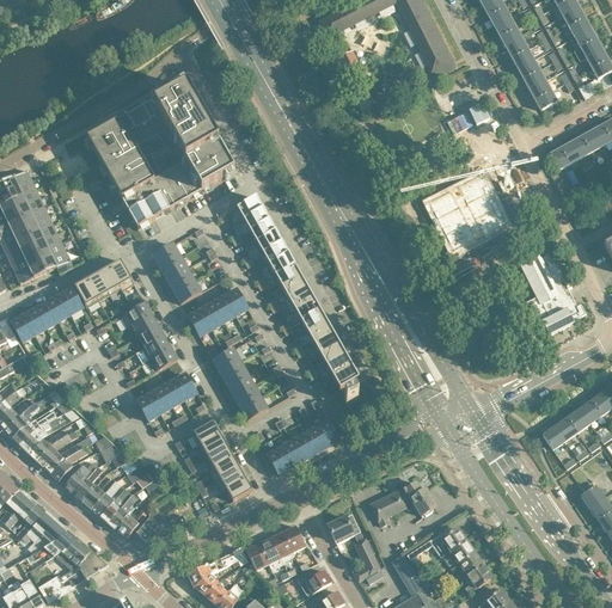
[(396,1),(434,77),(456,65),(454,62),(453,60),(422,0),(347,0),(344,1),(338,4),(335,5),(332,6),(336,12),(319,19),(328,36),(396,1)]
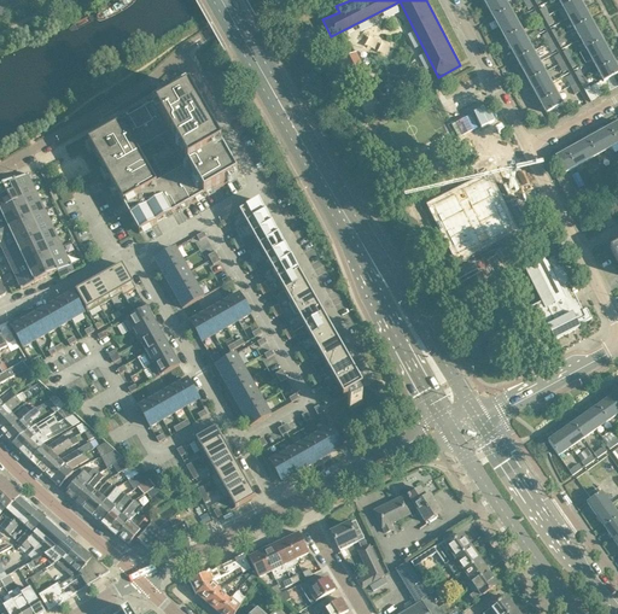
[(495,0),(488,5),(494,15),(509,6),(506,0),(495,0)]
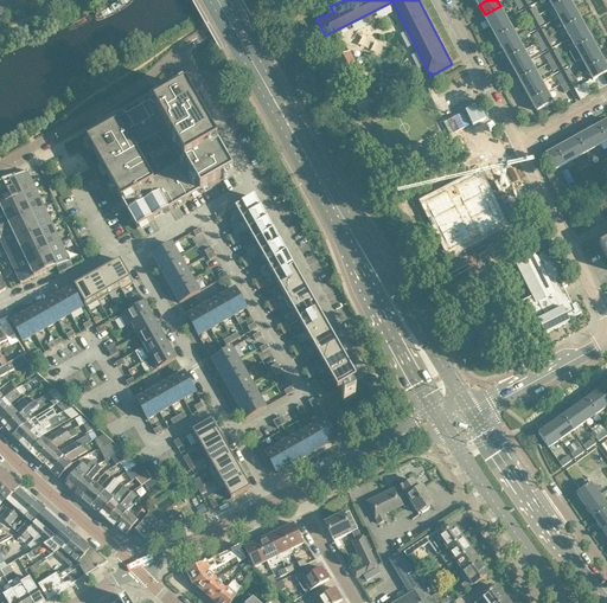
[(558,14),(574,6),(570,0),(561,0),(553,5),(558,14)]
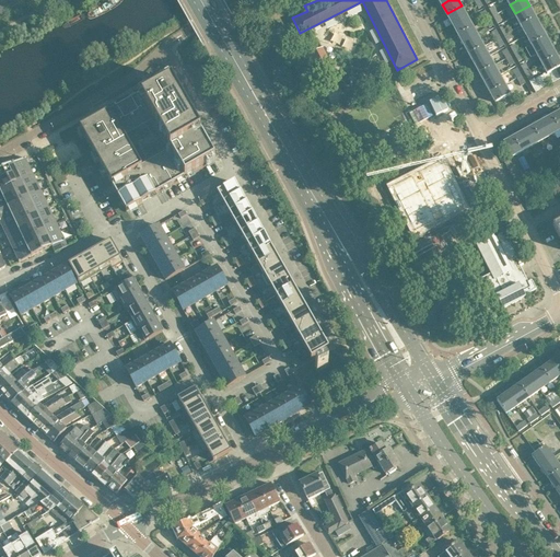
[(467,15),(462,6),(447,13),(453,23),(467,15)]
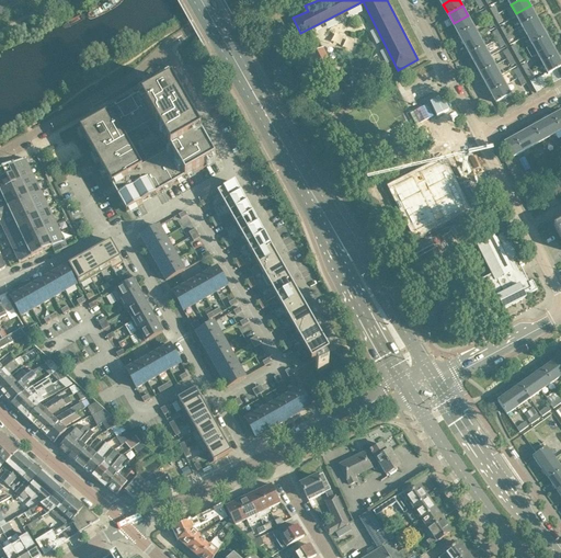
[(522,23),(536,15),(530,6),(516,13),(522,23)]
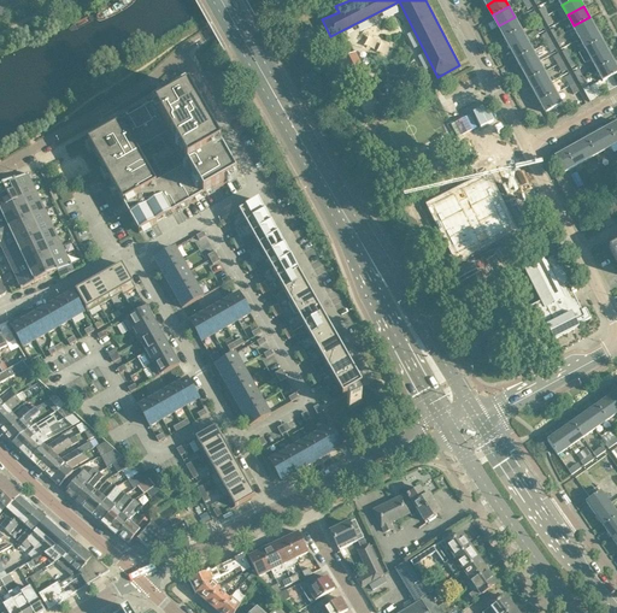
[(499,25),(504,36),(521,28),(515,17),(499,25)]
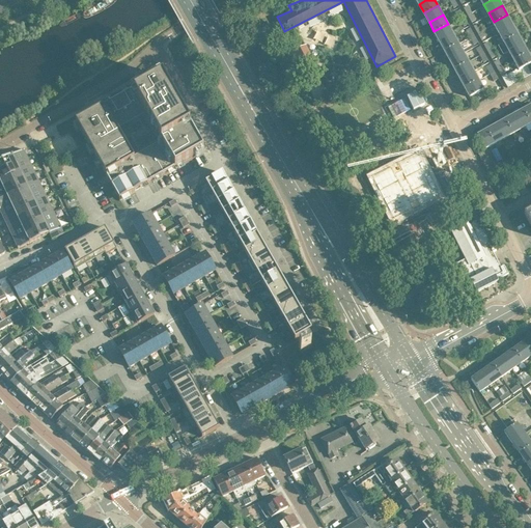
[(499,31),(512,24),(507,15),(494,22),(499,31)]
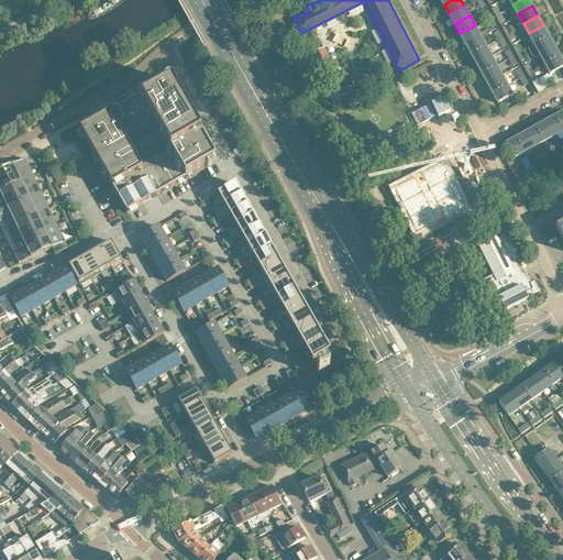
[(275,29),(276,29),(279,36),(282,41),(287,37),(291,35),(285,23),(280,26),(275,29)]
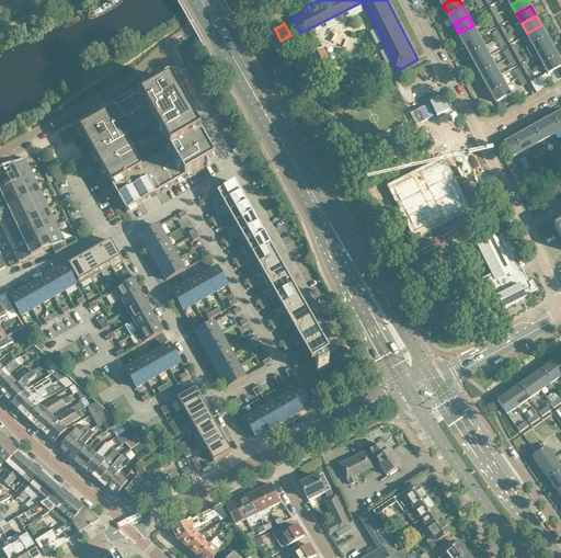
[(458,33),(464,43),(479,34),(473,25),(458,33)]
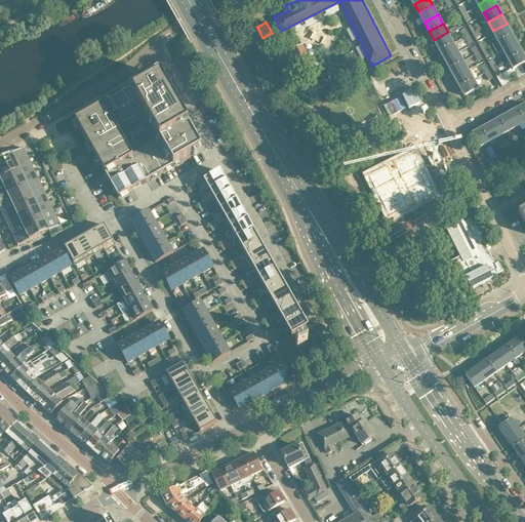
[(497,40),(512,32),(507,24),(493,31),(497,40)]
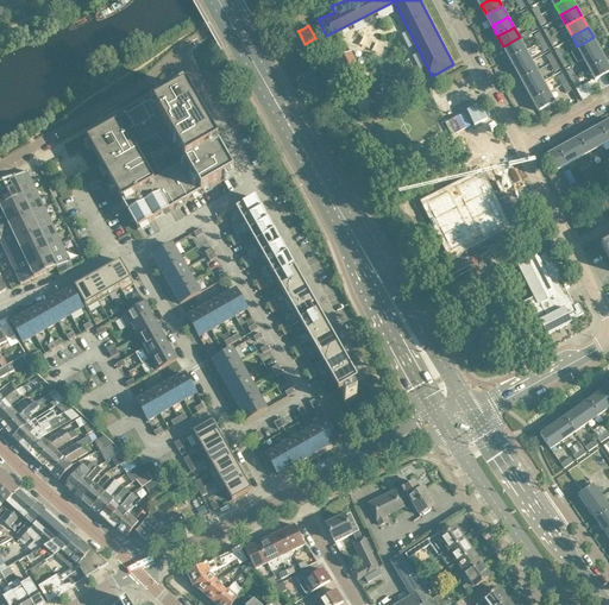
[(503,46),(509,57),(525,48),(520,37),(503,46)]
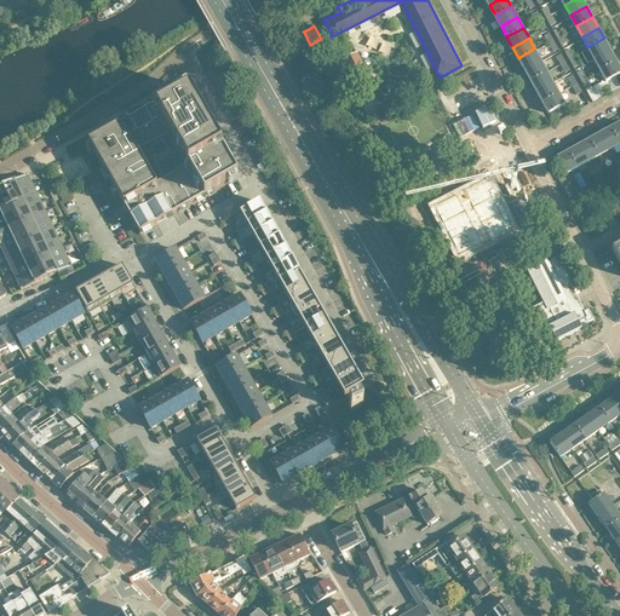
[(587,47),(583,50),(589,61),(593,58),(610,49),(604,38),(587,47)]
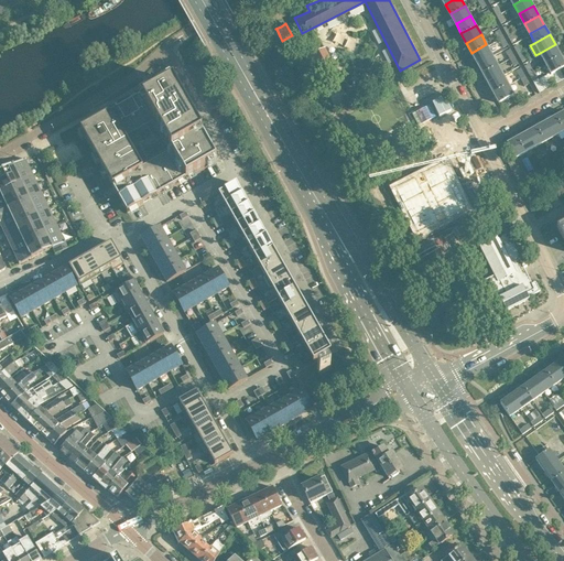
[(472,53),(477,62),(491,54),(486,44),(472,53)]
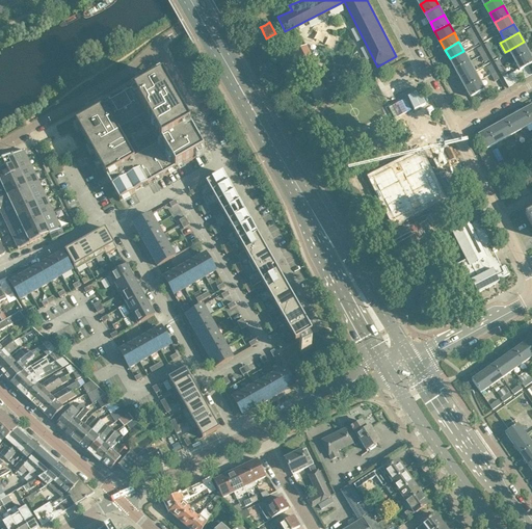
[(514,58),(529,51),(524,42),(509,50),(514,58)]
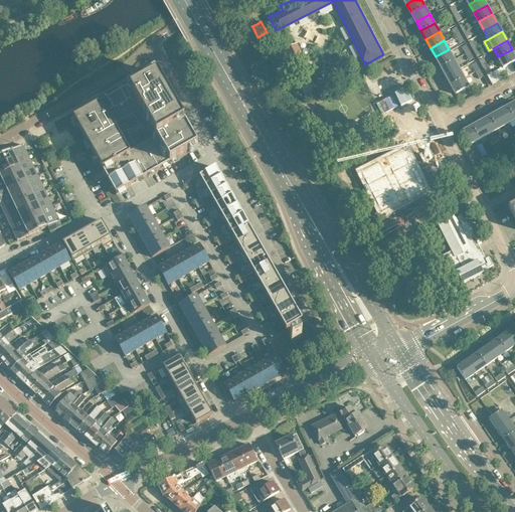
[(296,41),(286,47),(295,66),(306,60),(296,41)]
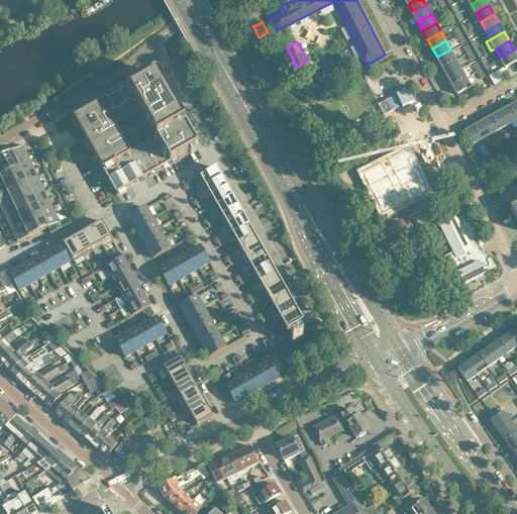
[(437,57),(442,66),(455,59),(450,49),(437,57)]
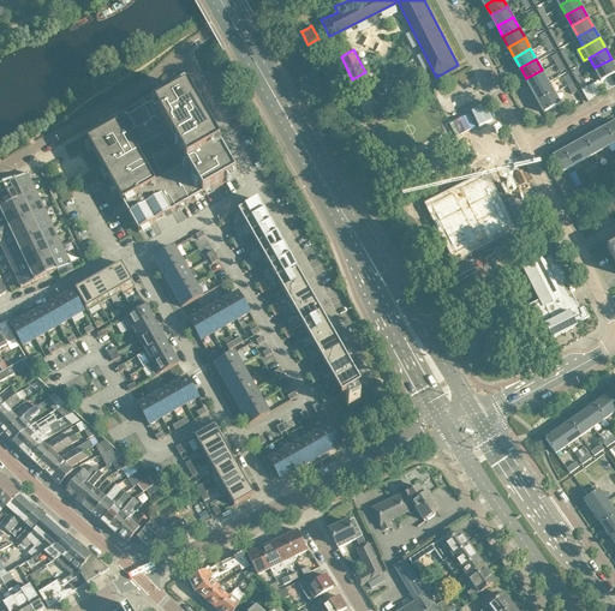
[(595,67),(601,78),(610,73),(614,70),(614,66),(611,59),(595,67)]
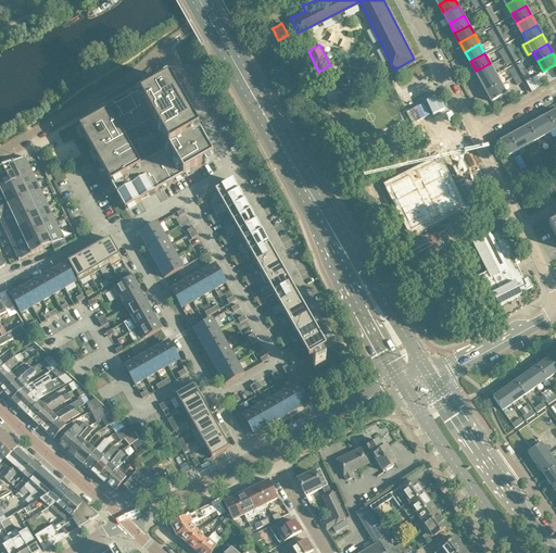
[(476,71),(481,80),(495,72),(490,63),(476,71)]
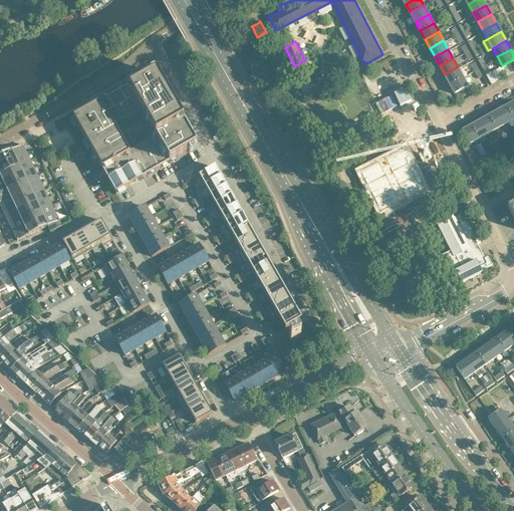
[(445,74),(450,83),(463,75),(458,66),(445,74)]
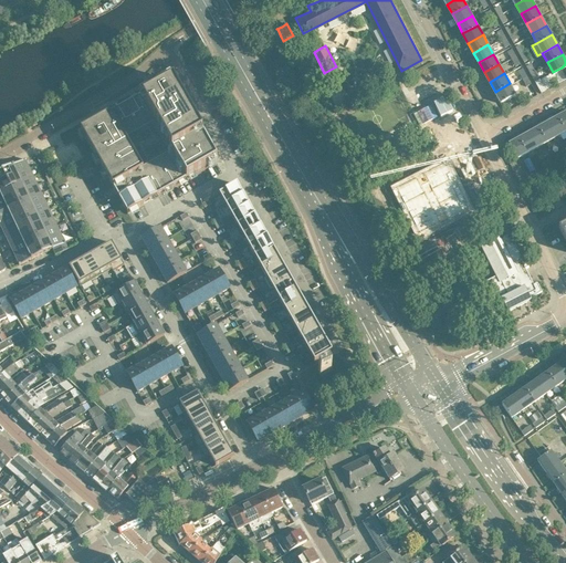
[(108,176),(113,185),(116,190),(121,199),(125,207),(127,209),(157,193),(157,194),(218,159),(185,102),(184,102),(169,76),(80,127),(100,162),(104,169),(108,176)]
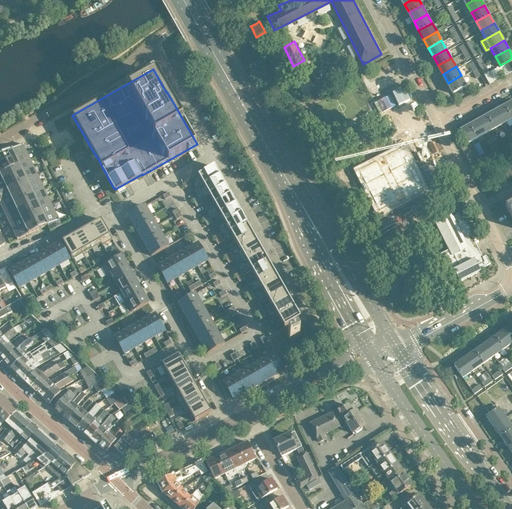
[(461,75),(448,83),(452,91),(453,91),(466,84),(461,75)]
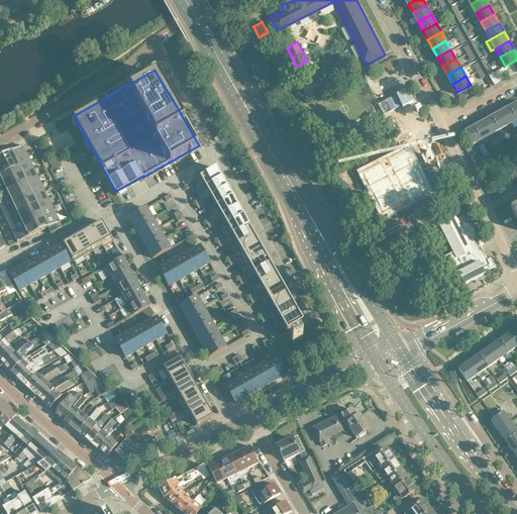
[(341,107),(334,110),(339,120),(365,109),(359,99),(353,101),(351,97),(339,102),(341,107)]
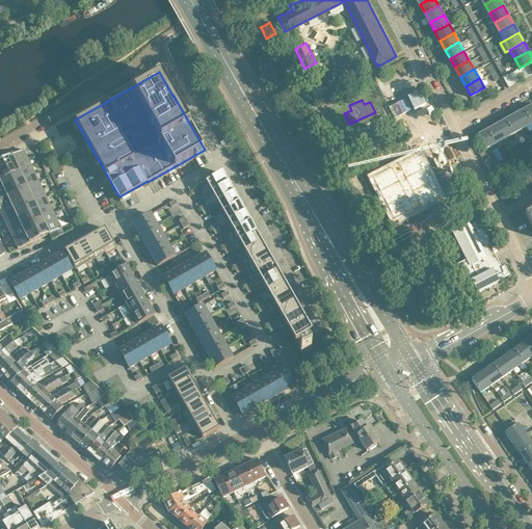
[(531,122),(524,108),(514,112),(523,127),(531,122)]
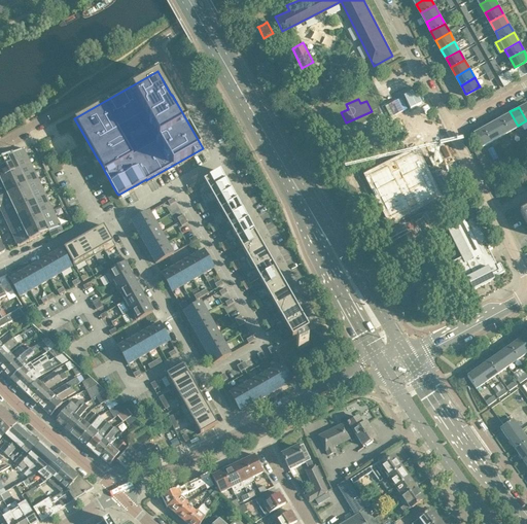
[(518,126),(510,111),(501,116),(508,130),(518,126)]
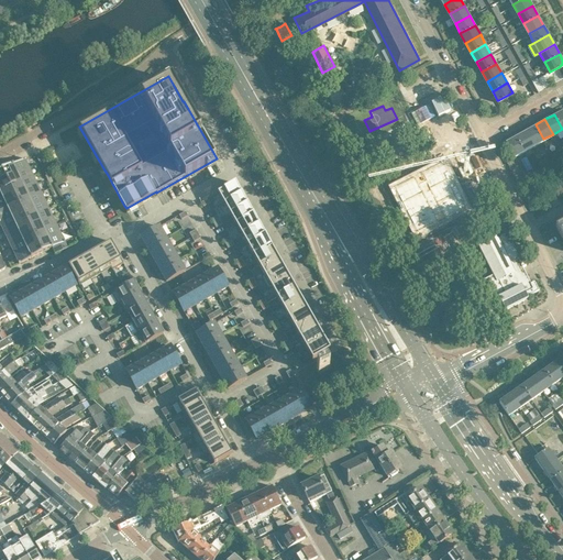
[(543,139),(536,124),(526,130),(533,144),(543,139)]
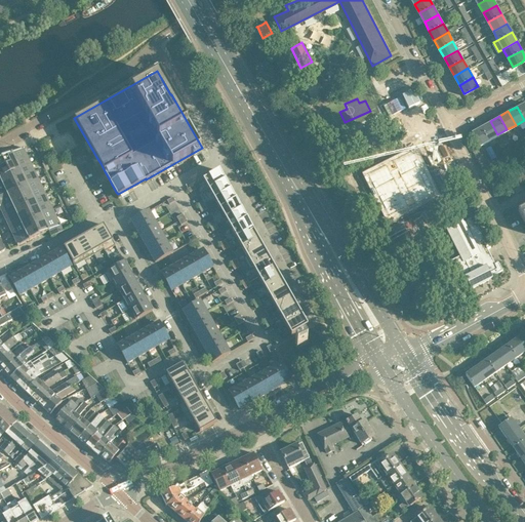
[(497,134),(490,121),(481,126),(488,139),(497,134)]
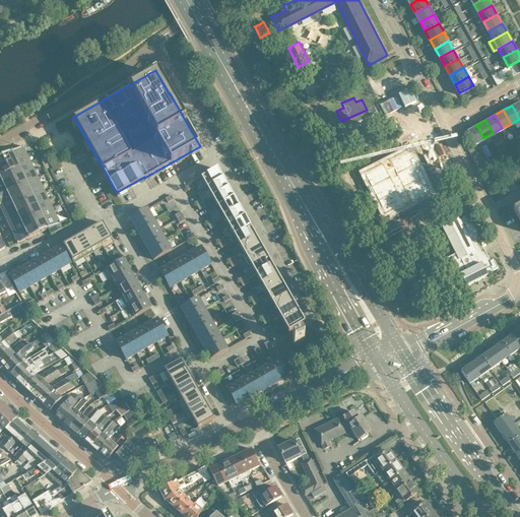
[(483,138),(476,125),(467,130),(470,135),(474,143),(483,138)]
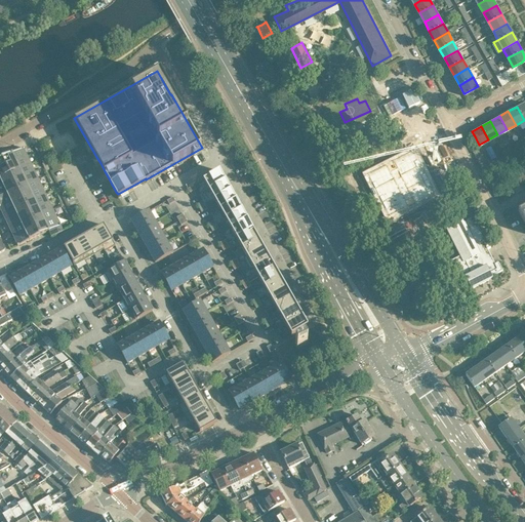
[(24,145),(0,156),(0,206),(17,243),(48,229),(51,234),(63,229),(61,224),(24,145)]
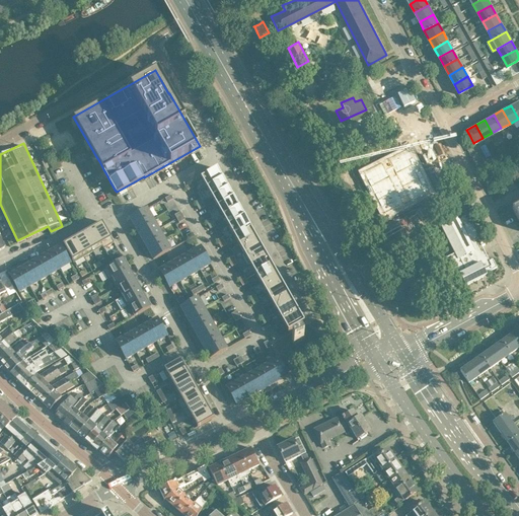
[(409,149),(364,171),(385,214),(430,191),(409,149)]
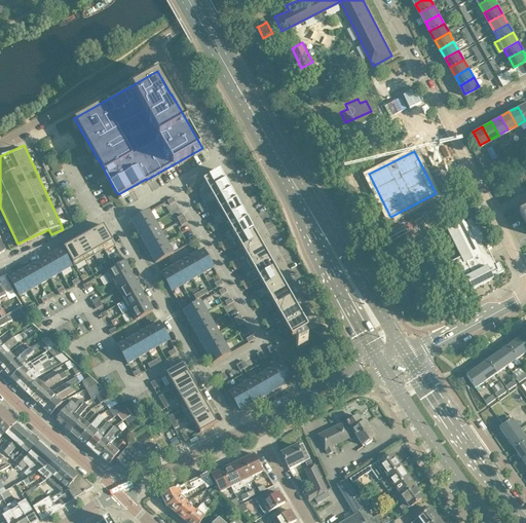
[(493,163),(483,169),(485,173),(495,167),(502,163),(500,159),(493,163)]
